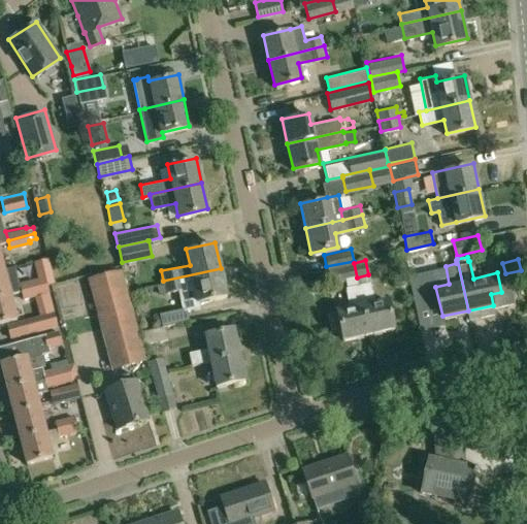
[(358,284),(357,277),(354,263),(354,261),(327,267),(330,283),(346,280),(347,286),(346,286),(350,305),(336,308),(336,309),(340,326),(342,337),(368,332),(362,302),(358,284)]
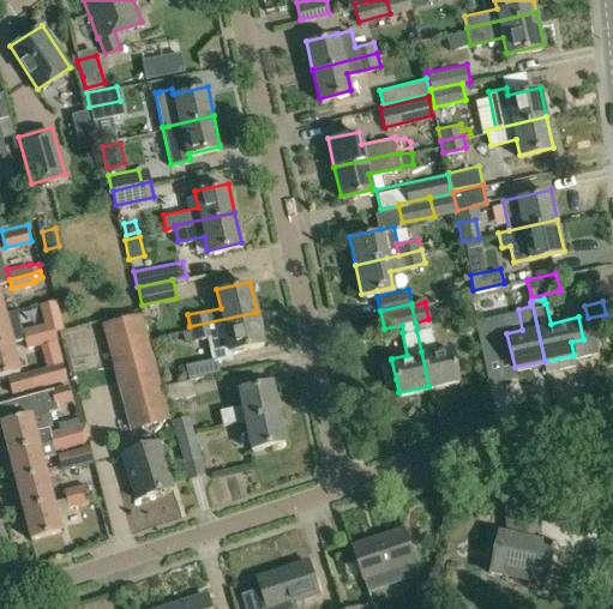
[(0,342),(12,339),(5,311),(0,312),(0,342)]
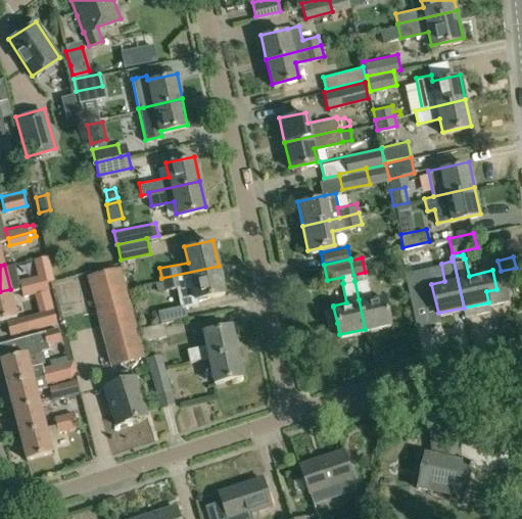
[(140,340),(137,328),(120,265),(86,274),(110,365),(144,356),(140,340)]
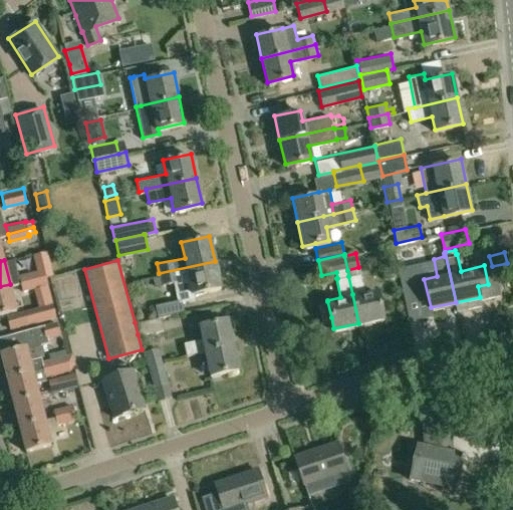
[(220,286),(215,261),(159,273),(161,284),(174,280),(178,299),(155,304),(158,316),(184,311),(182,300),(195,298),(194,292),(220,286)]
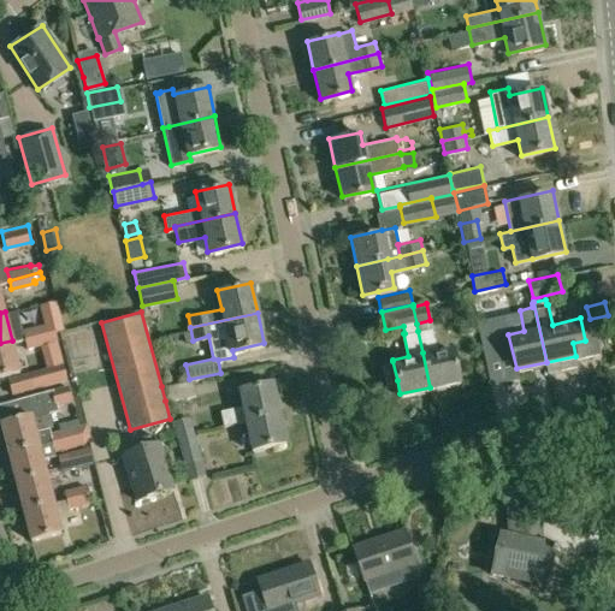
[(24,337),(53,330),(51,321),(22,327),(24,337)]
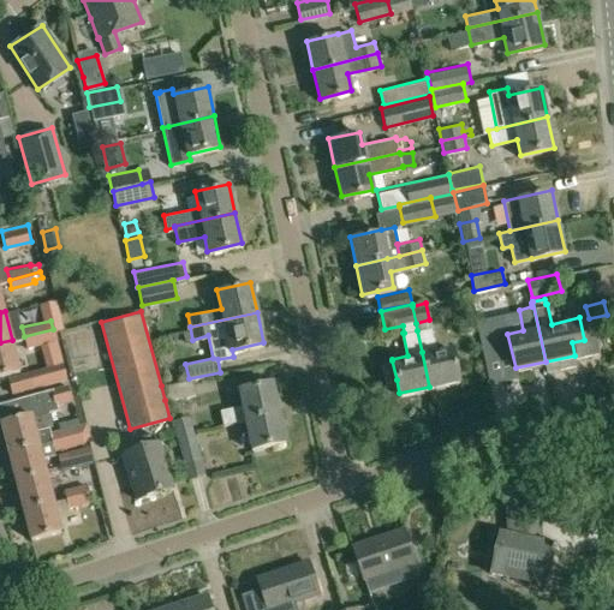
[(431,328),(417,330),(422,352),(429,387),(459,381),(452,346),(436,350),(431,328)]
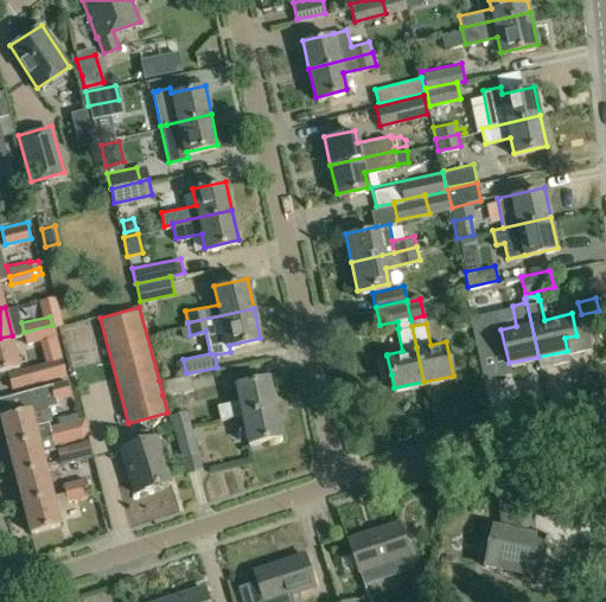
[(52,325),(24,332),(26,341),(55,334),(52,325)]
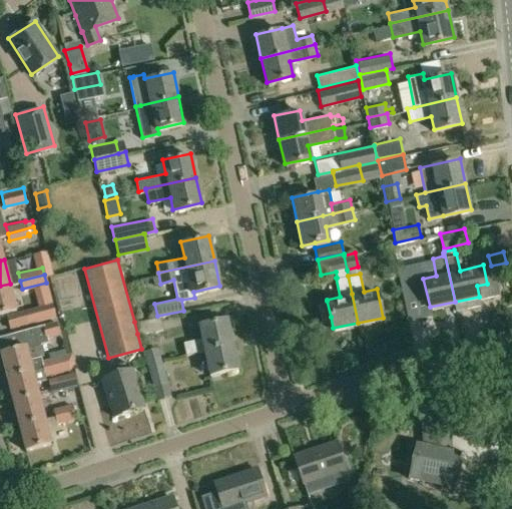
[(0,312),(17,308),(10,284),(0,286),(0,312)]
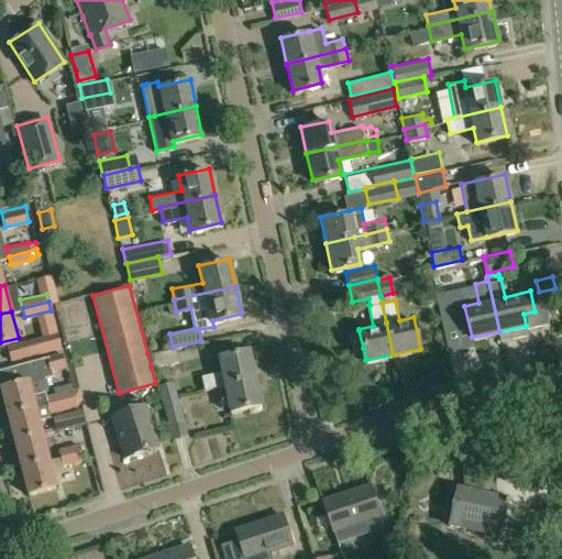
[(18,357),(36,351),(61,346),(57,331),(14,342),(18,357)]
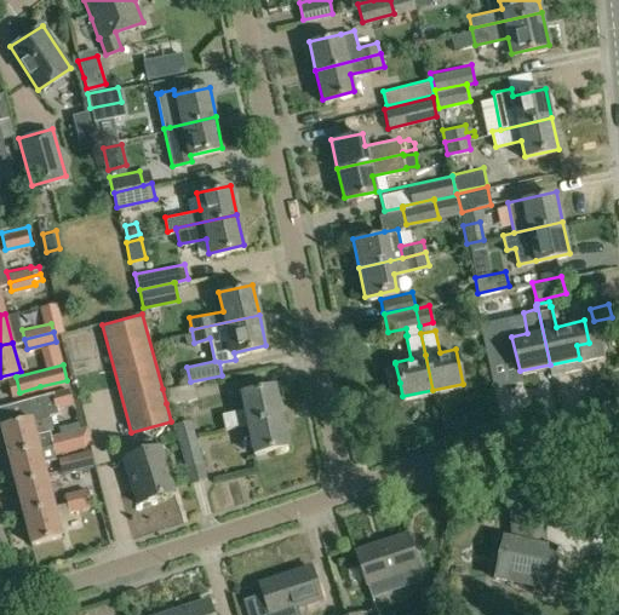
[(196,396),(194,381),(162,389),(166,403),(196,396)]
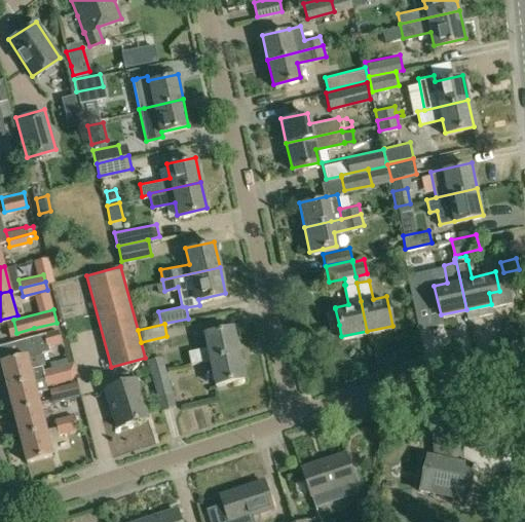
[(0,357),(1,360),(7,385),(70,369),(68,361),(61,362),(61,363),(42,368),(39,352),(49,349),(48,345),(62,341),(58,327),(48,330),(0,343),(0,357)]
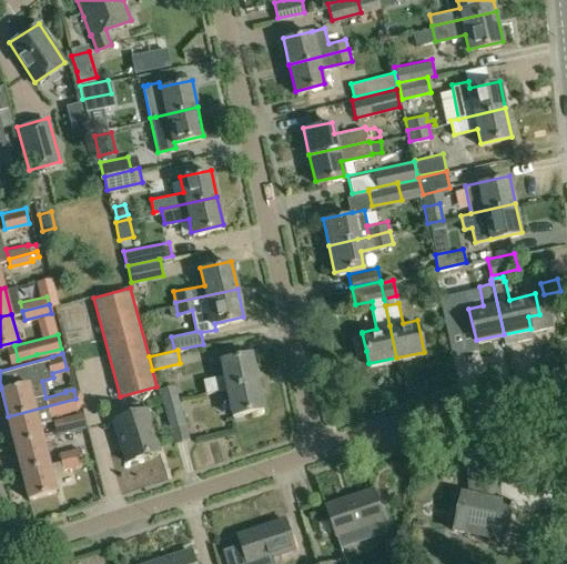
[(205,392),(226,386),(256,380),(251,353),(220,360),(223,373),(203,378),(205,392)]
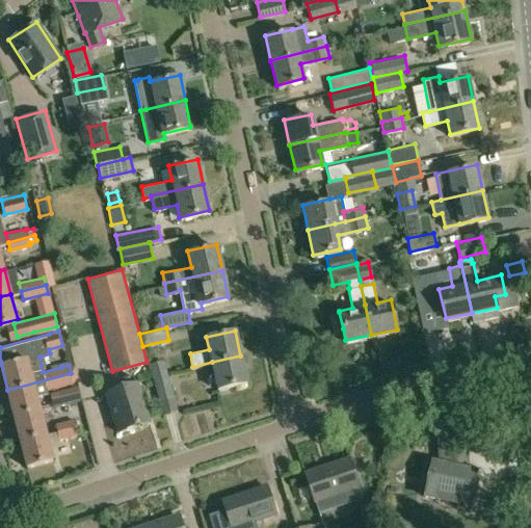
[(246,381),(240,355),(212,362),(217,388),(246,381)]
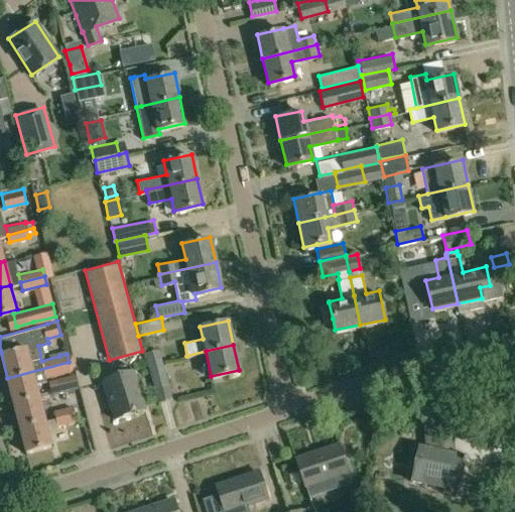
[(158,347),(144,351),(147,364),(161,360),(158,347)]
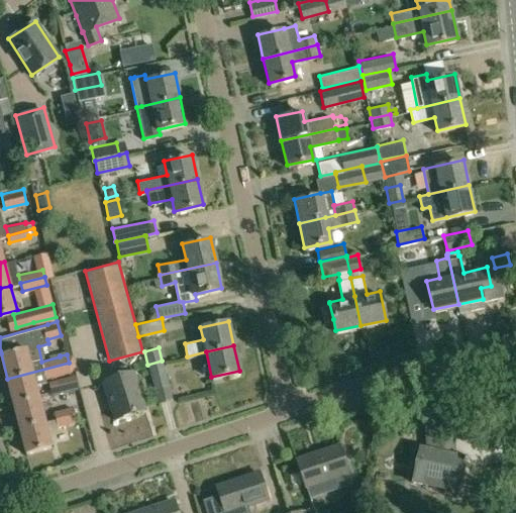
[(173,398),(162,361),(147,365),(158,402),(173,398)]
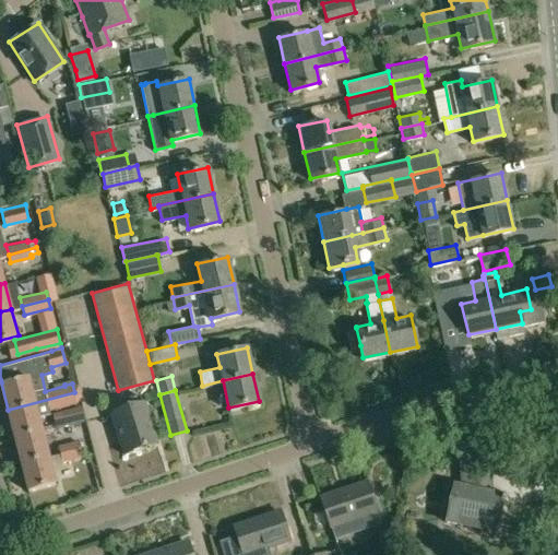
[(49,412),(49,409),(69,403),(69,400),(75,398),(74,392),(8,410),(14,436),(42,428),(38,415),(49,412)]
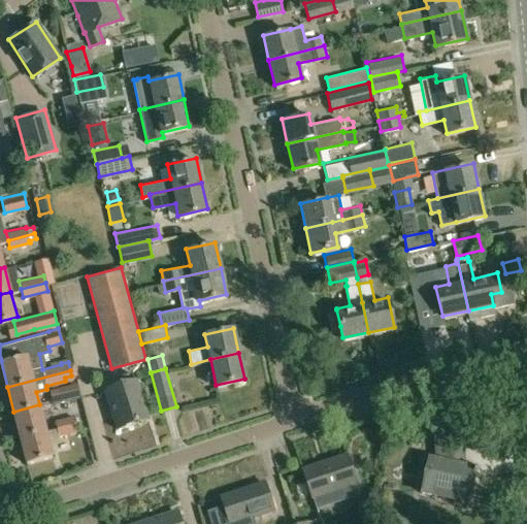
[(124,383),(106,388),(119,427),(150,417),(137,379),(135,379),(133,370),(121,374),(124,383)]
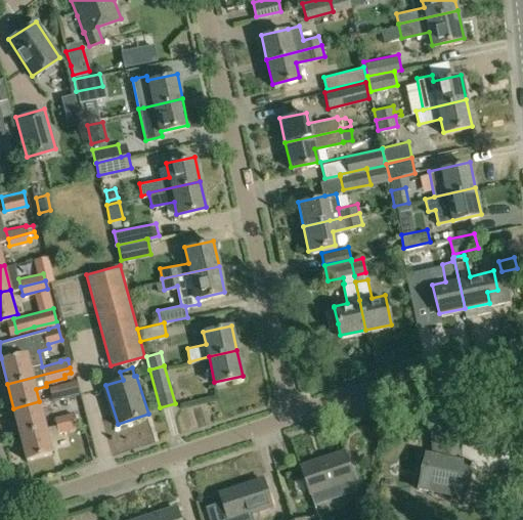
[(67,381),(71,393),(79,392),(76,379),(67,381)]
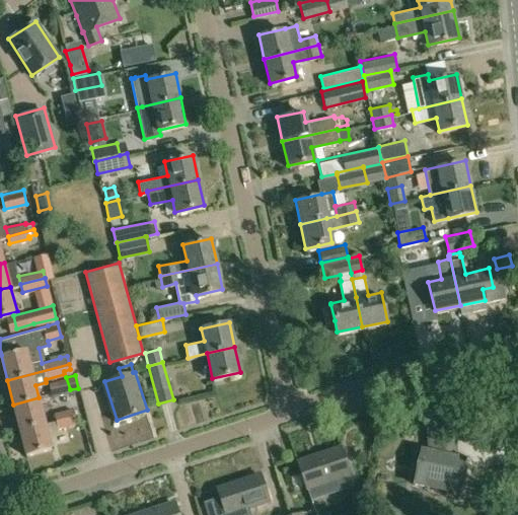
[(13,405),(19,428),(45,422),(39,397),(13,405)]
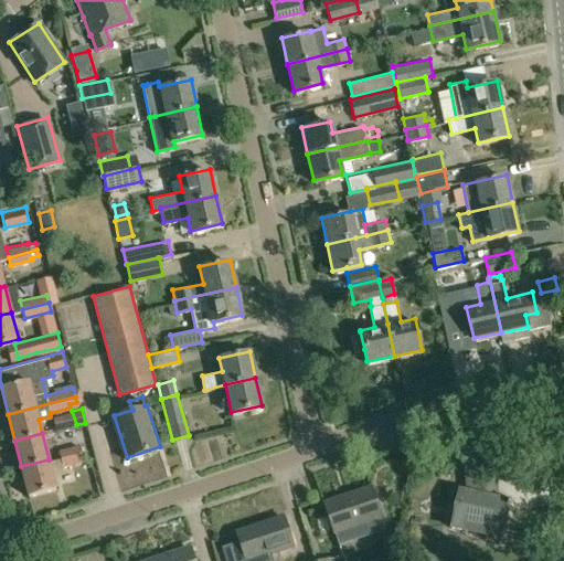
[(80,443),(68,445),(66,437),(55,440),(57,447),(59,447),(61,456),(82,451),(80,443)]
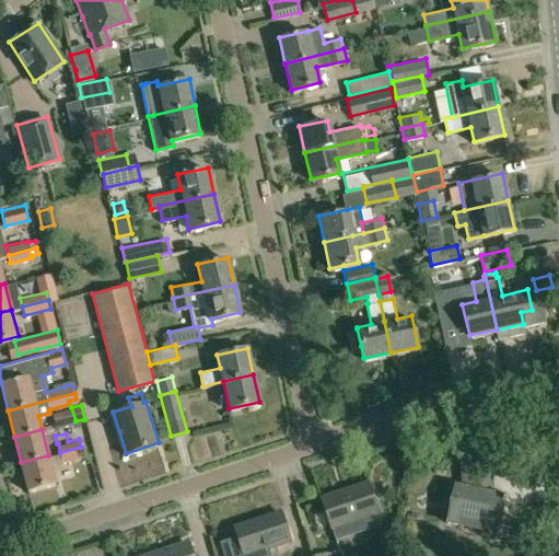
[(503,501),(504,496),(488,493),(487,442),(462,443),(464,487),(454,486),(446,521),(495,531),(501,500),(503,501)]
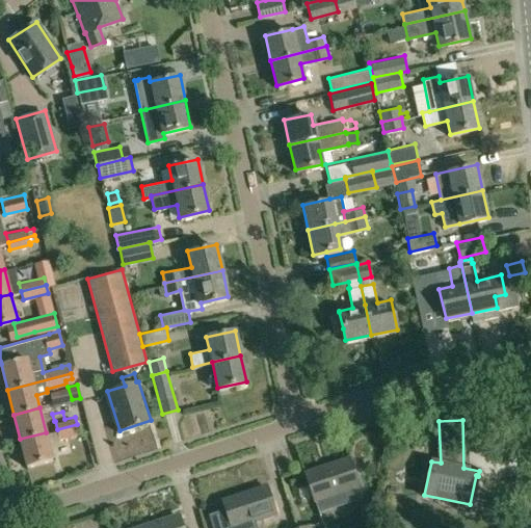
[(79,433),(77,424),(57,429),(59,439),(68,437),(79,433)]
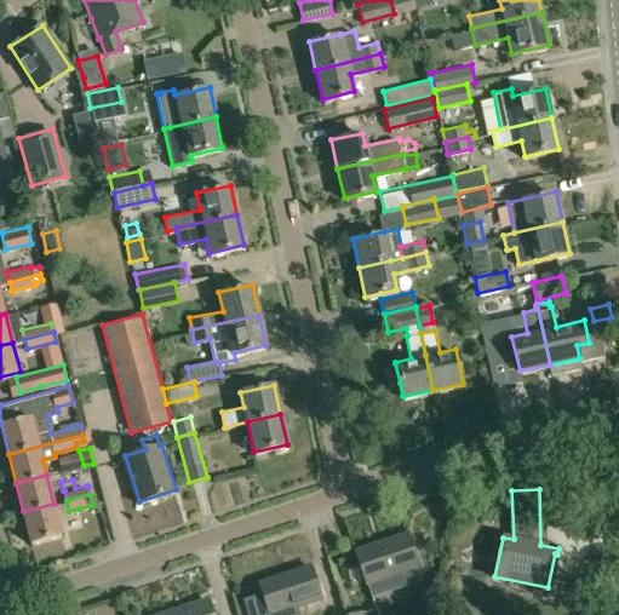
[(61,534),(53,504),(23,511),(32,541),(61,534)]
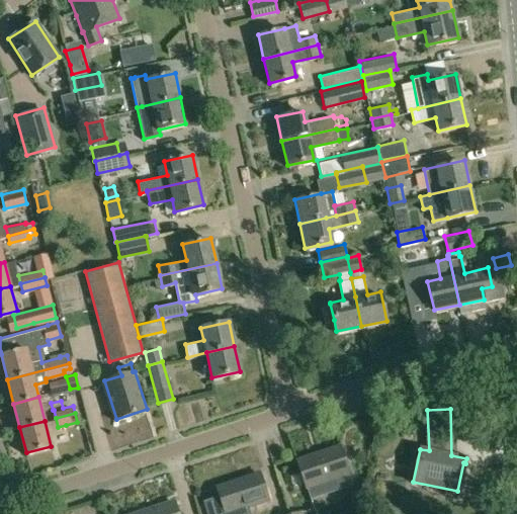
[(349,472),(340,444),(295,458),(306,486),(349,472)]
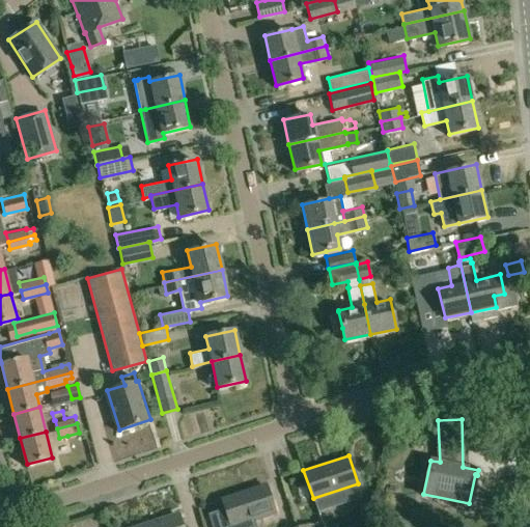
[(275,511),(266,483),(221,498),(230,526),(275,511)]
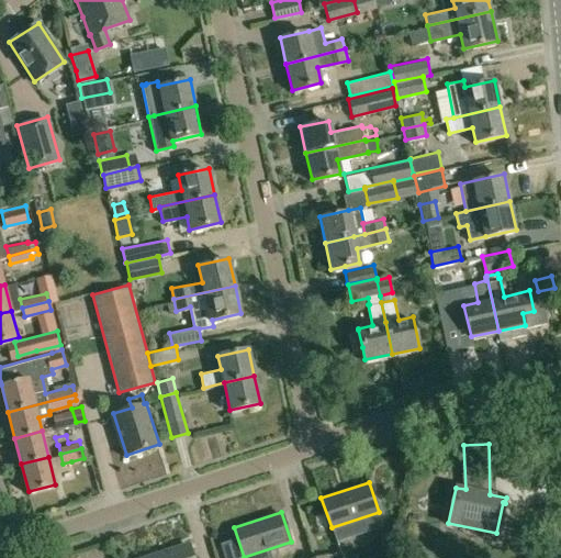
[(193,557),(189,539),(131,557),(193,557)]
